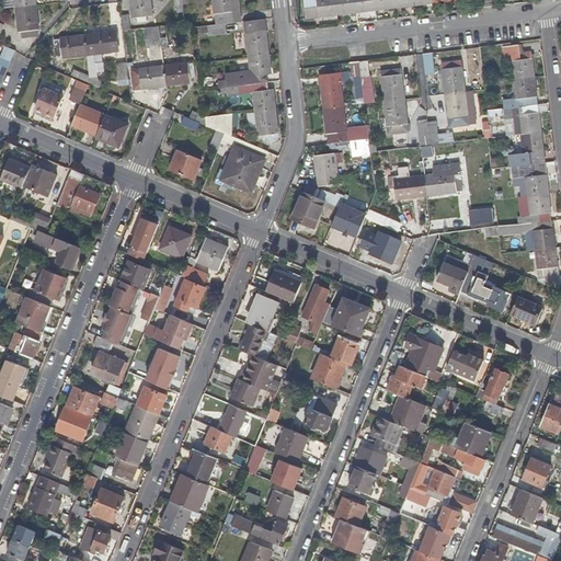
[(36,0),(15,0),(16,7),(20,32),(22,31),(23,37),(39,35),(39,29),(41,29),(37,4),(36,0)]
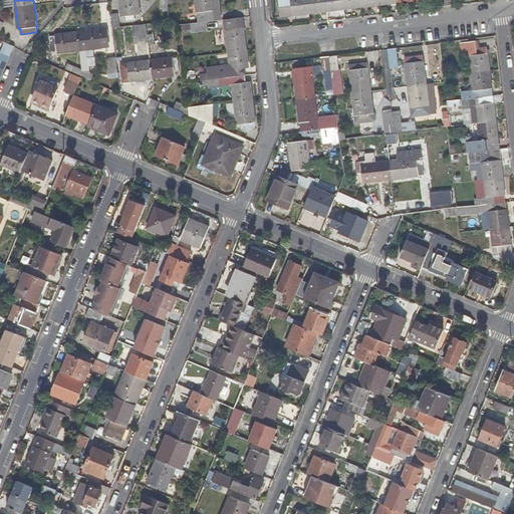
[(118,0),(121,16),(126,15),(135,14),(142,13),(140,0),(118,0)]
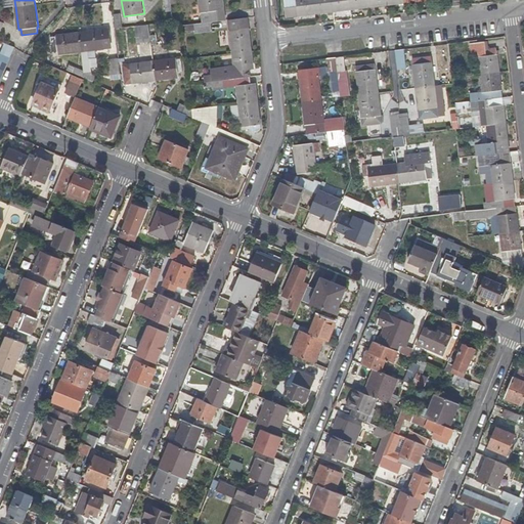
[(199,0),(203,23),(212,23),(220,20),(218,7),(217,0),(199,0)]
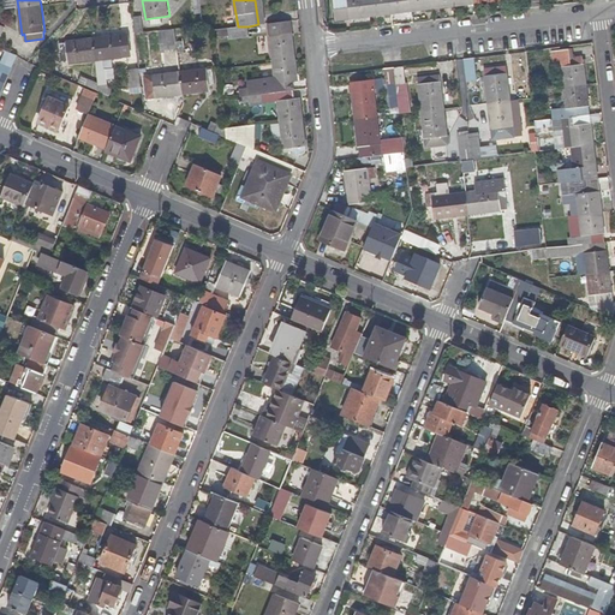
[(334,0),(338,21),(371,16),(369,0),(334,0)]
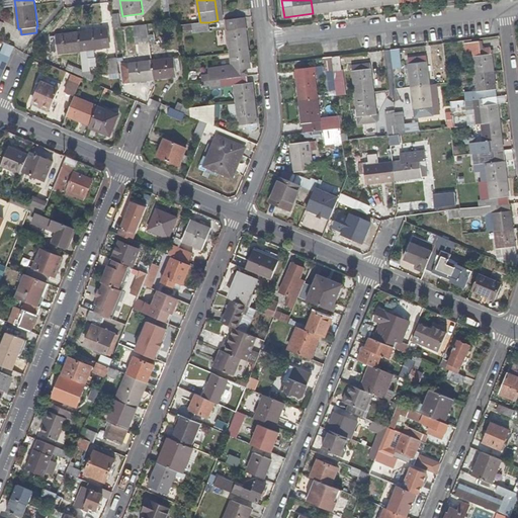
[(329,0),(311,0),(313,13),(330,11),(329,0)]
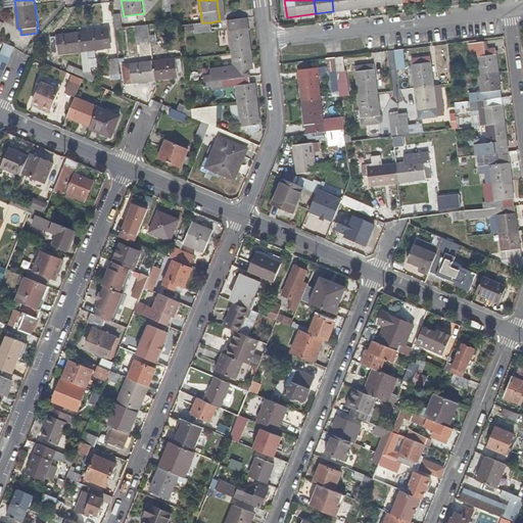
[(332,0),(333,11),(351,9),(349,0),(332,0)]
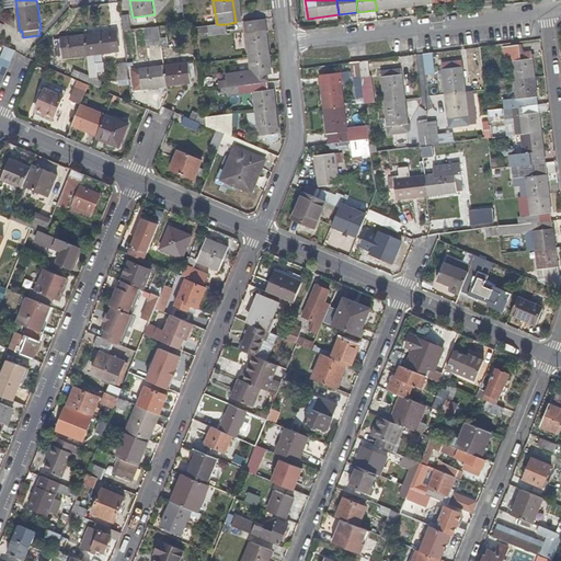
[(375,0),(377,10),(396,8),(395,0),(375,0)]
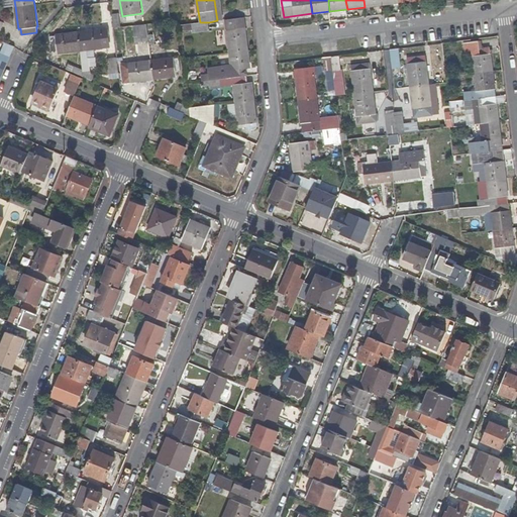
[(222,6),(215,7),(217,20),(224,19),(222,6)]
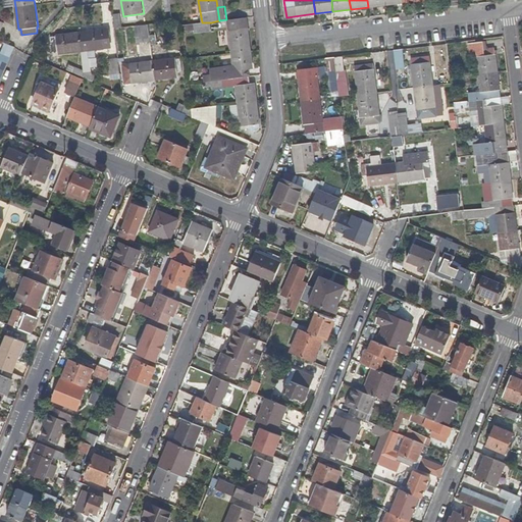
[(120,12),(113,13),(115,28),(122,27),(120,12)]
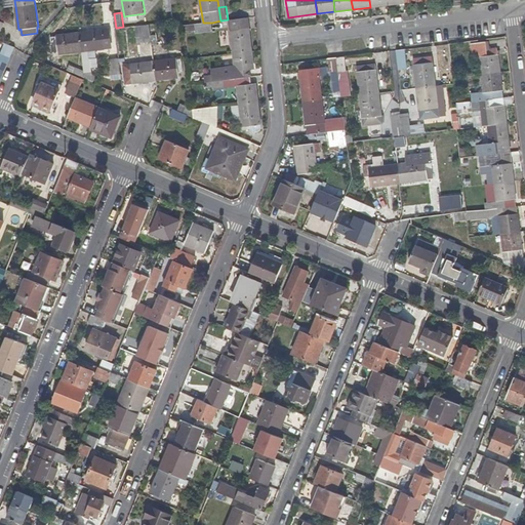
[(249,16),(230,19),(230,25),(249,23),(249,16)]
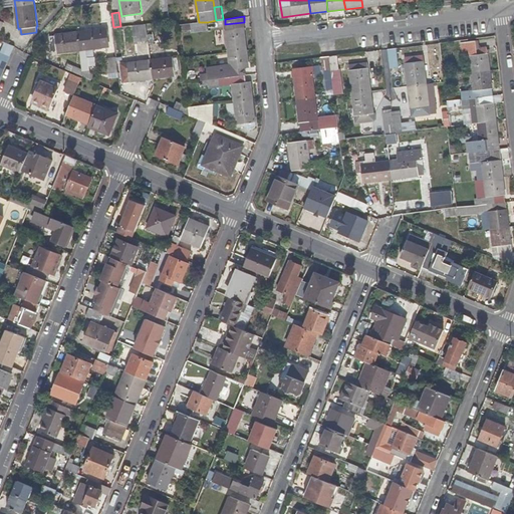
[(199,22),(183,24),(183,30),(192,30),(192,32),(209,30),(208,22),(199,22)]
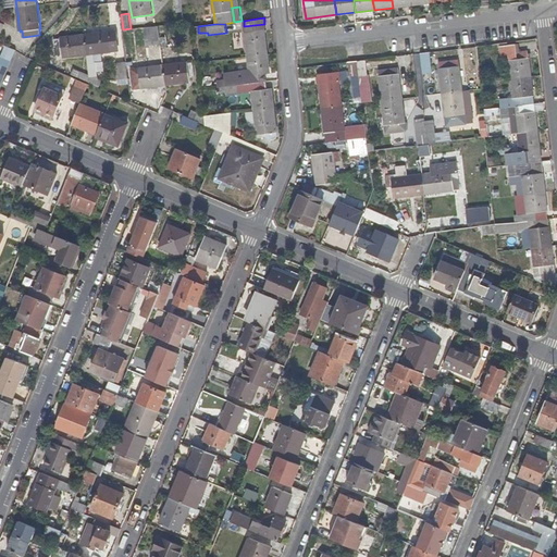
[(264,24),(244,26),(248,56),(250,74),(225,77),(225,79),(218,81),(219,87),(240,84),(245,84),(267,81),(267,74),(271,73),(269,53),(264,24)]
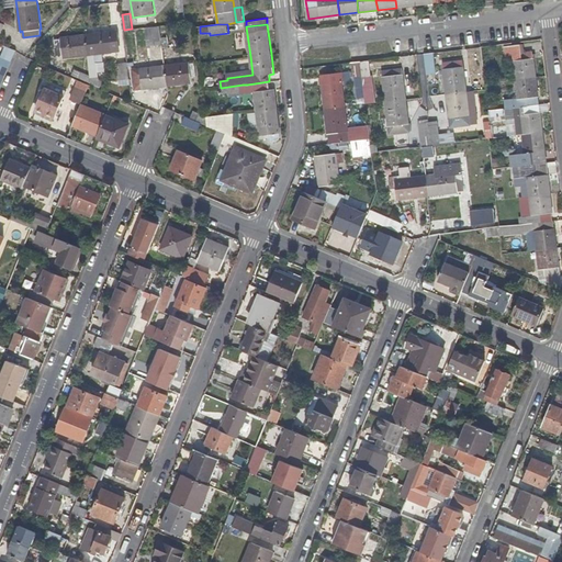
[(160,25),(145,27),(146,42),(161,40),(161,33),(161,32),(160,25)]
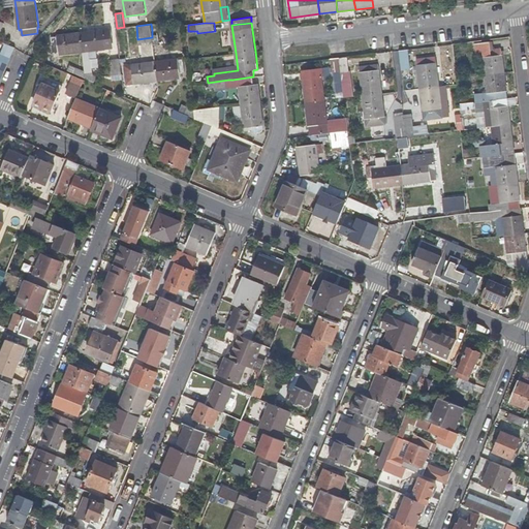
[(57,36),(52,36),(54,51),(59,51),(60,54),(83,52),(90,51),(106,49),(106,48),(112,48),(110,29),(104,30),(103,29),(81,32),(57,35),(57,36)]
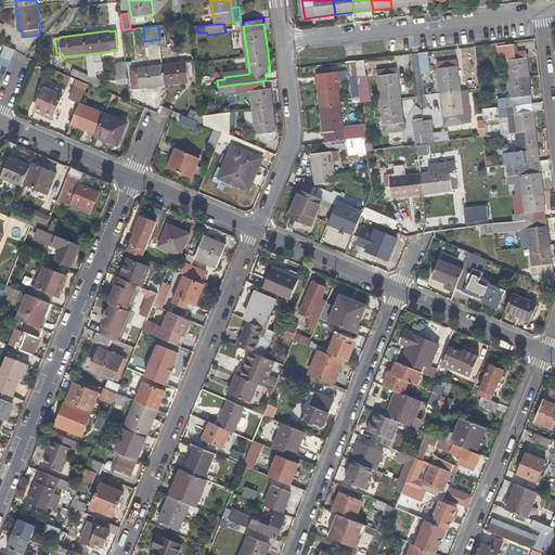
[(506,59),(507,59),(510,78),(531,76),(529,56),(528,57),(527,50),(515,51),(514,43),(499,46),(500,55),(506,54),(506,59)]
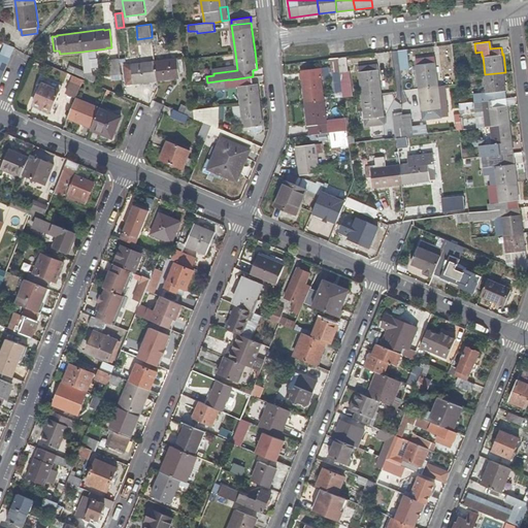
[(15,46),(5,42),(2,48),(12,52),(15,46)]
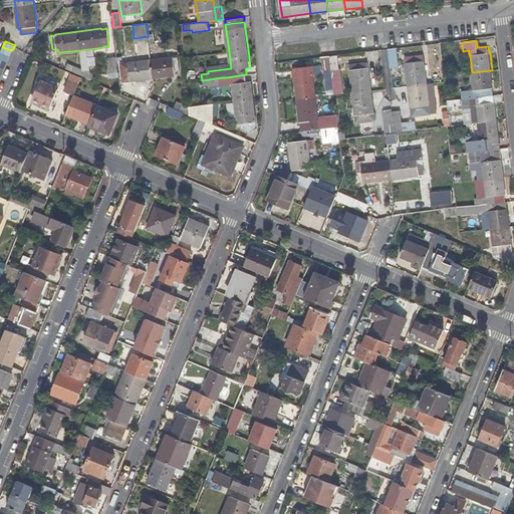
[(398,48),(390,49),(392,67),(400,66),(398,48)]
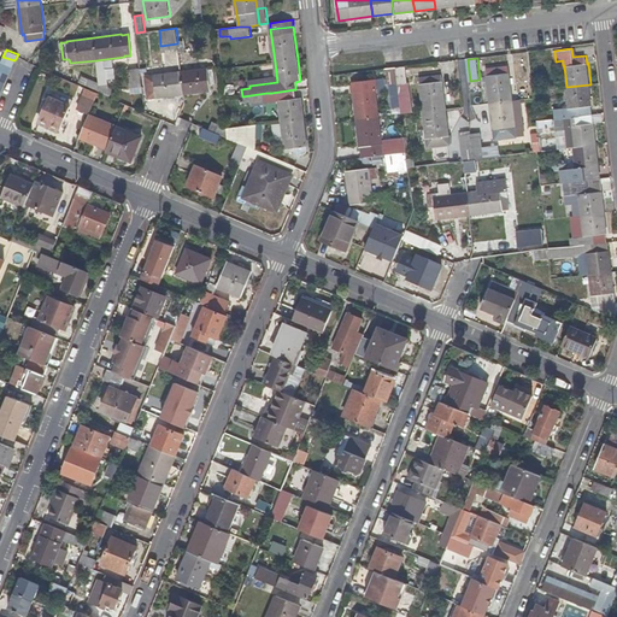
[(105,59),(97,60),(99,82),(82,75),(78,82),(98,89),(111,95),(113,88),(110,87),(109,78),(107,69),(105,69),(105,59)]
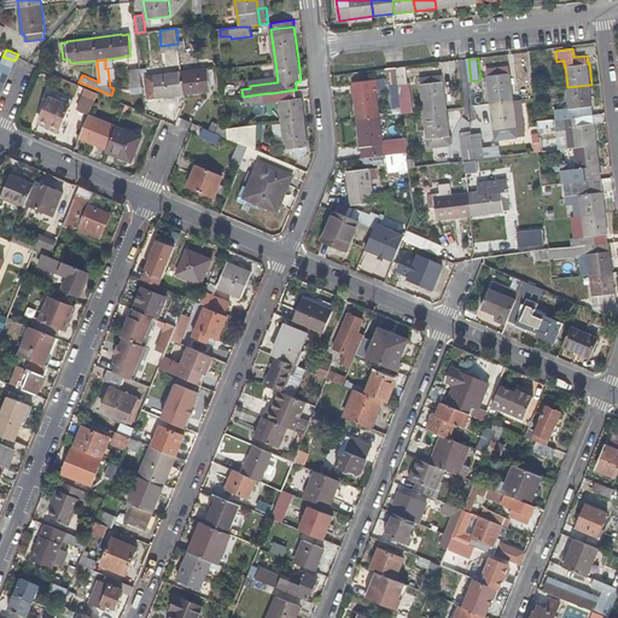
[(407,66),(397,68),(400,83),(409,83),(407,66)]
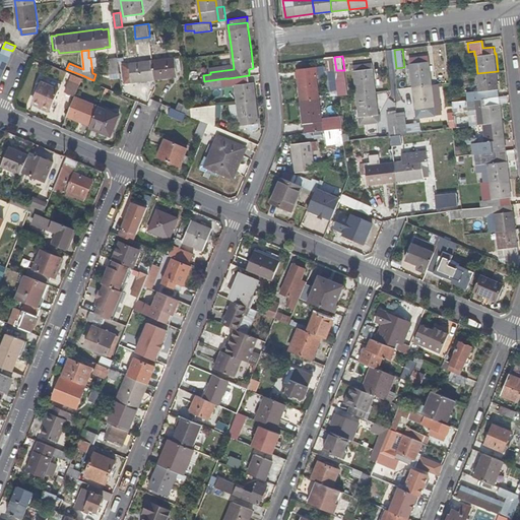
[(411,63),(410,64),(412,86),(433,84),(429,56),(411,59),(411,63)]
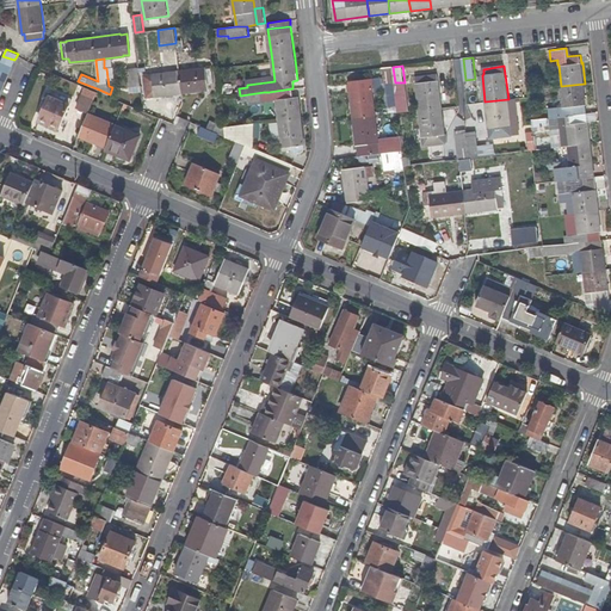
[(139,67),(127,68),(129,87),(141,86),(139,67)]
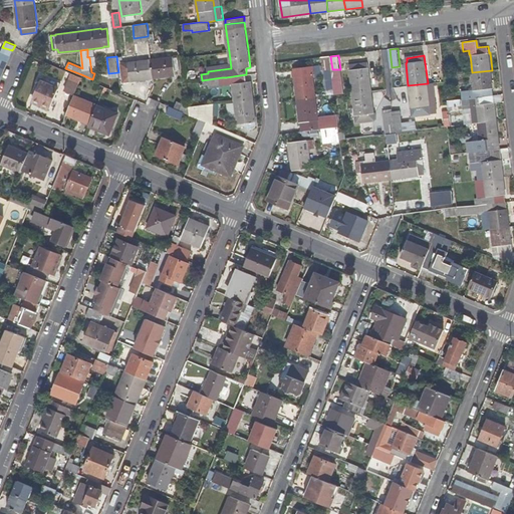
[(151,59),(120,63),(122,81),(153,78),(177,75),(176,70),(181,69),(179,57),(174,57),(174,56),(151,59)]
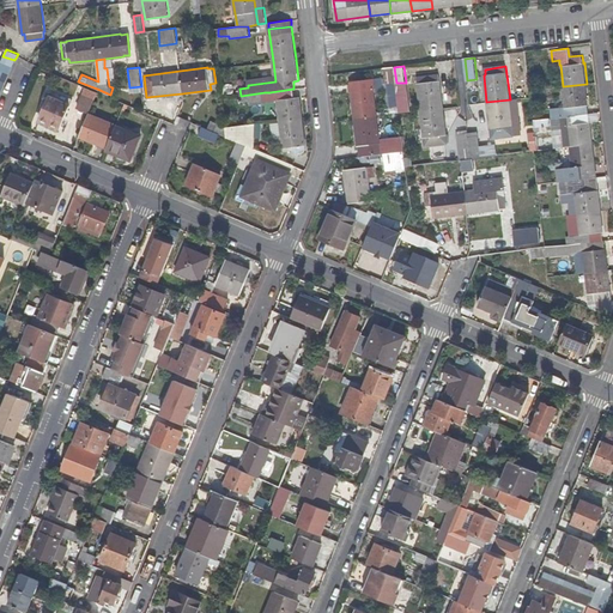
[(394,67),(384,68),(387,84),(396,83),(394,67)]
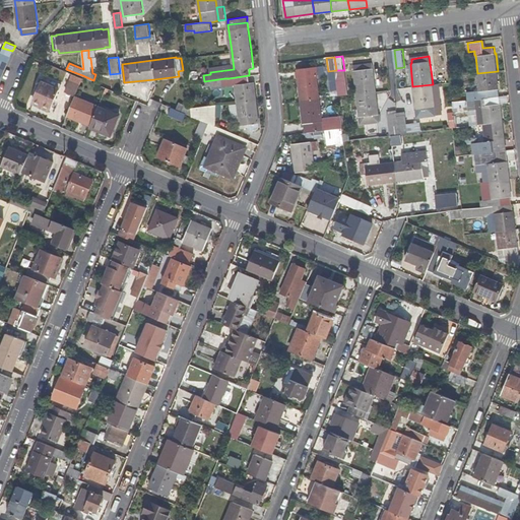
[(354,70),(358,93),(377,91),(374,68),(373,63),(354,65),(354,70)]
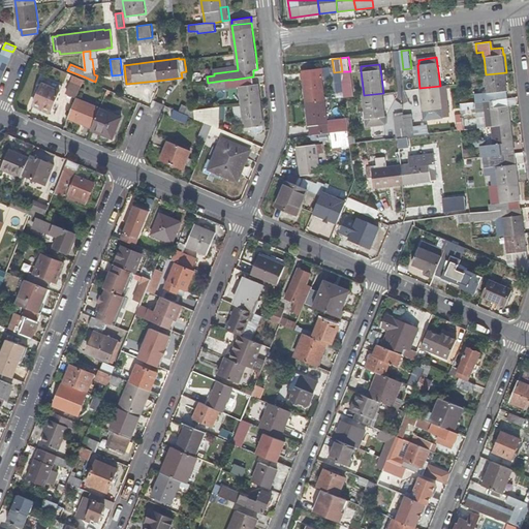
[(323,67),(302,70),(306,103),(327,100),(323,76),(325,76),(323,67)]
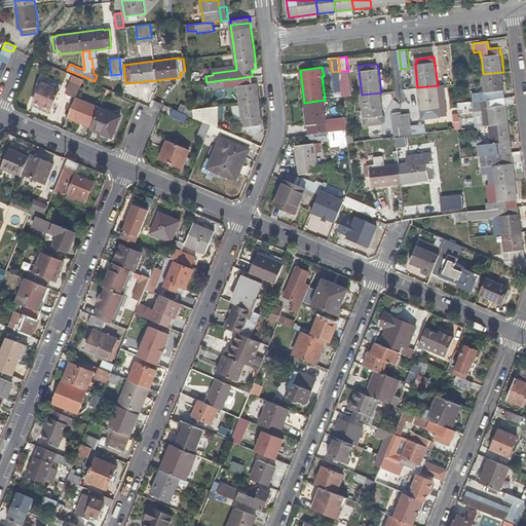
[(503,72),(483,74),(485,91),(473,92),(473,102),(505,98),(504,90),(505,90),(503,72)]
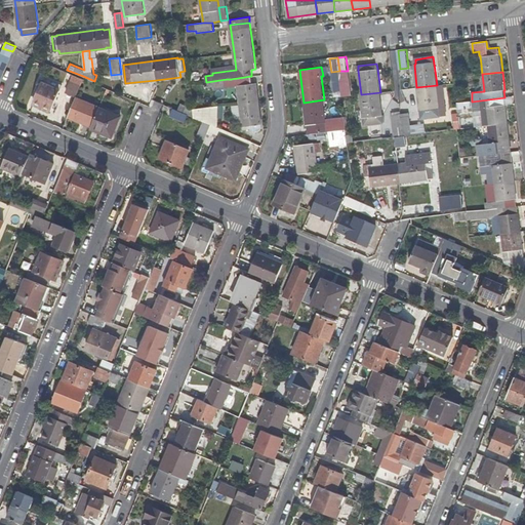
[(82,78),(70,73),(67,78),(81,84),(84,79),(82,78)]
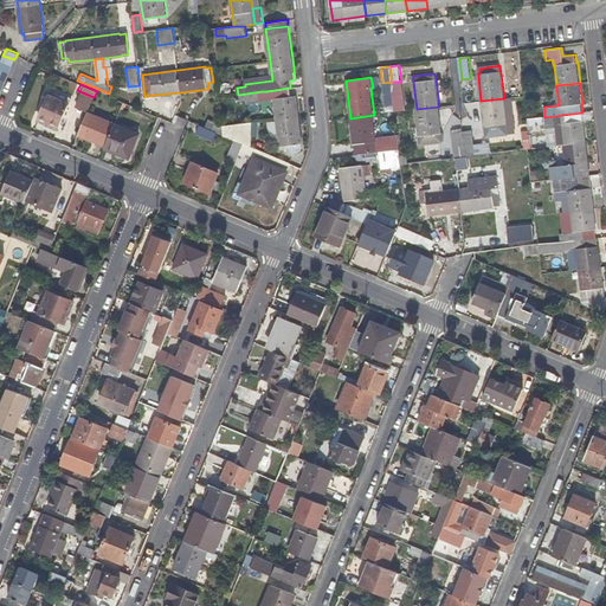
[(268,100),(275,98),(277,118),(281,147),(288,146),(303,143),(300,116),(296,96),(291,96),(290,88),(266,91),(268,100)]
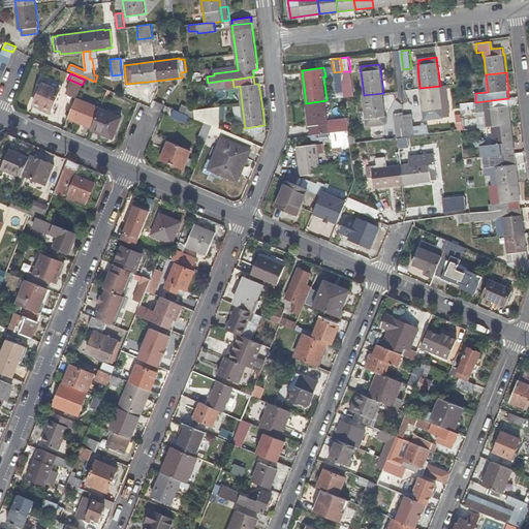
[(228,80),(208,83),(208,88),(216,87),(216,91),(229,89),(228,80)]
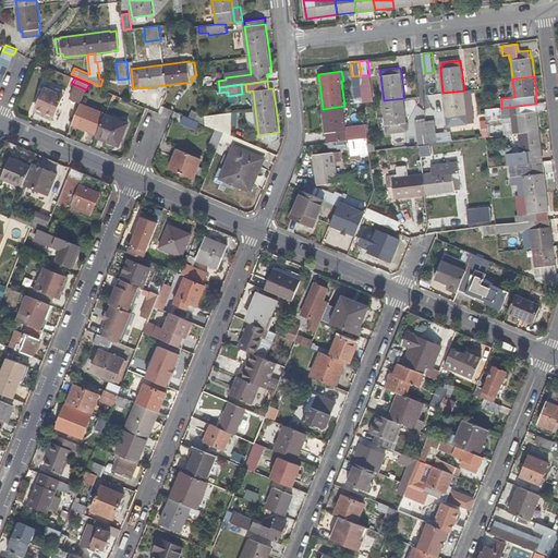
[(64,96),(44,87),(35,109),(55,118),(64,96)]
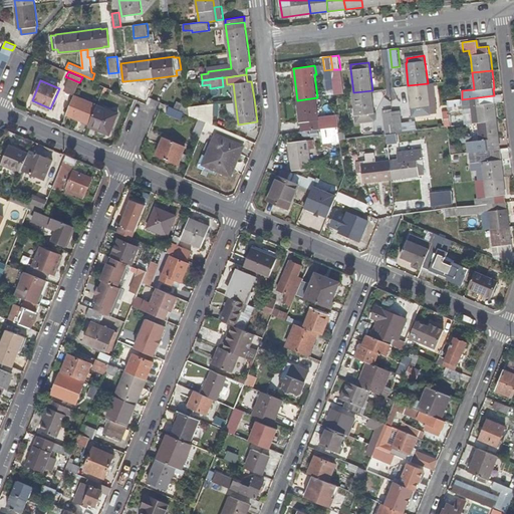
[(428,83),(408,85),(412,115),(432,113),(431,105),(437,105),(434,82),(428,83)]
